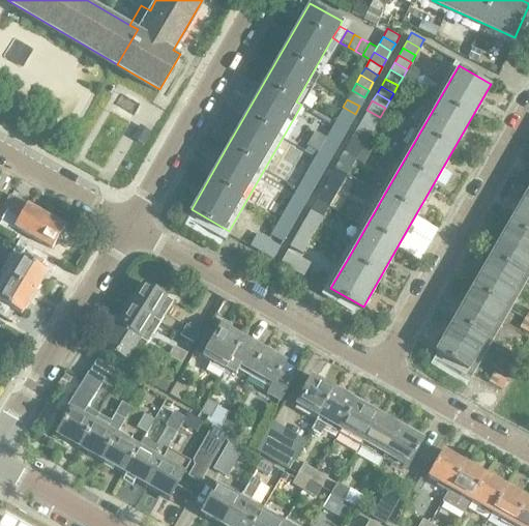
[(355,114),(343,107),(338,115),(350,122),(355,114)]
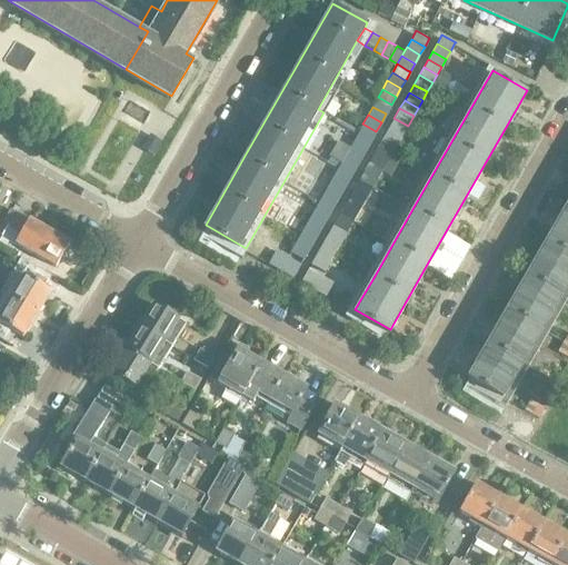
[(389,127),(402,135),(408,126),(394,118),(389,127)]
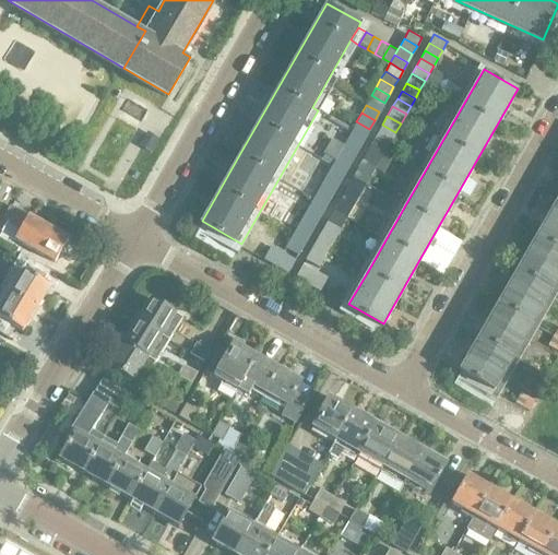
[(356,121),(352,129),(359,133),(365,137),(369,129),(356,121)]
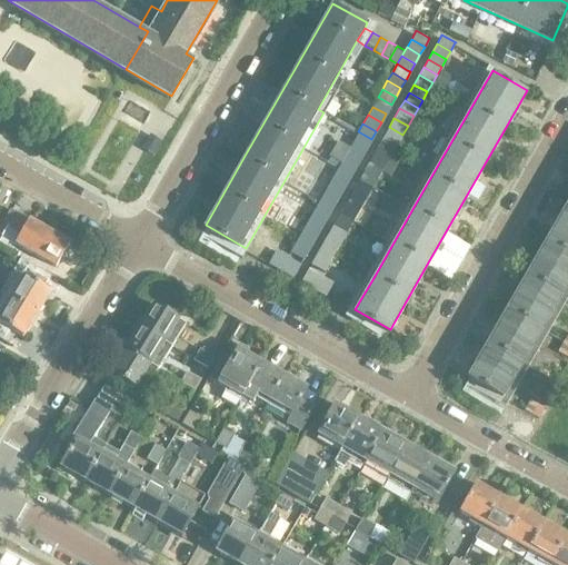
[(389,127),(384,136),(398,144),(402,135),(389,127)]
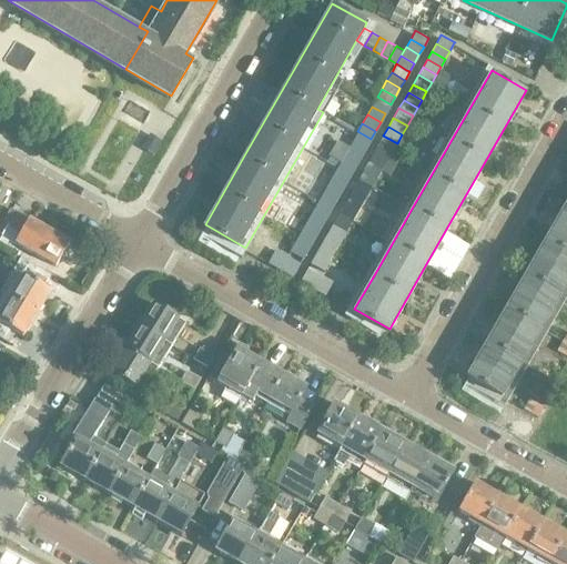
[(365,147),(366,148),(371,139),(365,136),(357,131),(353,140),(365,147)]
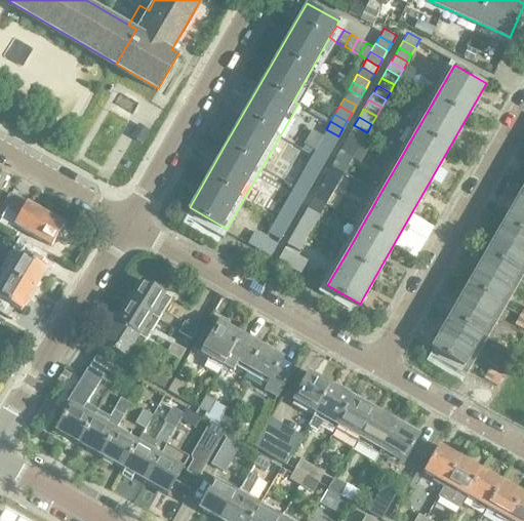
[(354,125),(350,132),(362,139),(367,132),(354,125)]
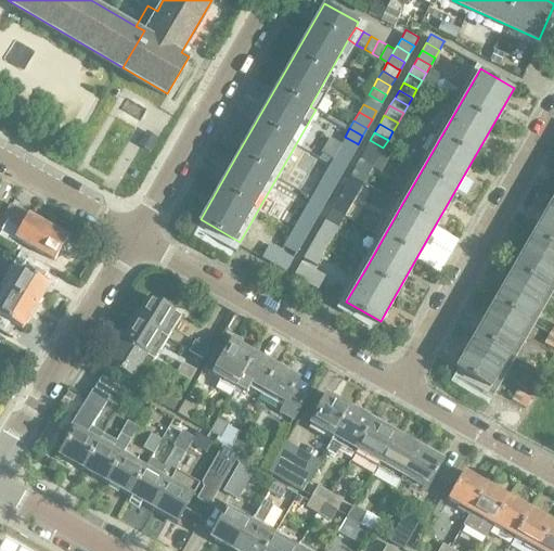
[(357,143),(345,137),(339,145),(352,152),(358,144),(357,143)]
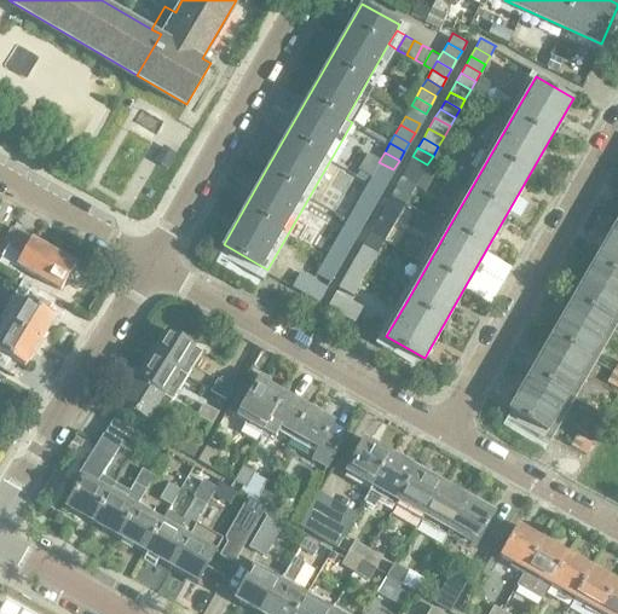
[(413,156),(408,166),(414,169),(422,174),(427,164),(413,156)]
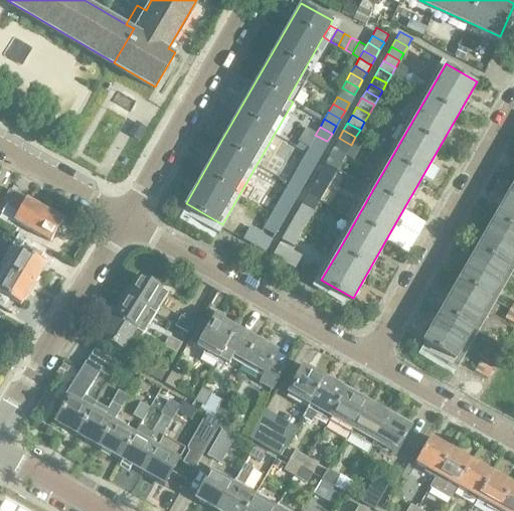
[(311,142),(323,149),(327,141),(315,135),(311,142)]
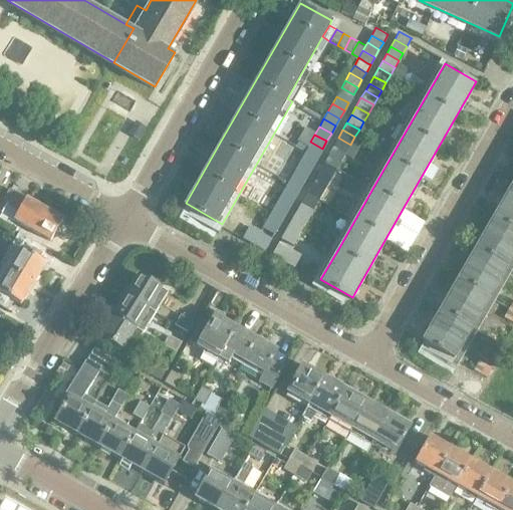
[(343,141),(338,138),(333,145),(346,152),(350,145),(343,141)]
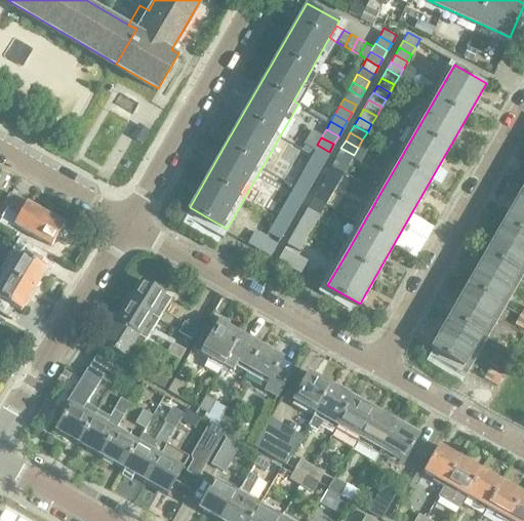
[(313,153),(325,160),(329,152),(317,145),(313,153)]
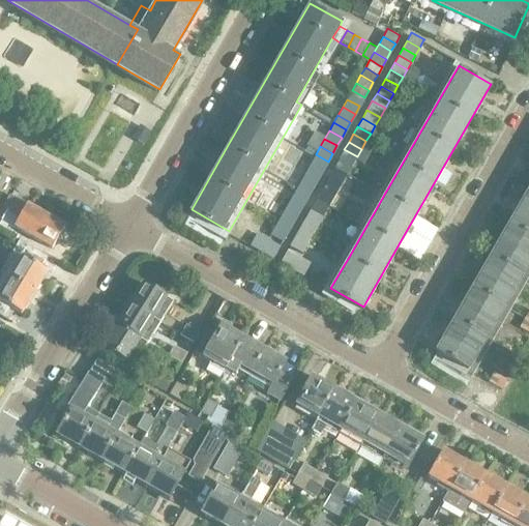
[(344,149),(340,157),(352,165),(357,156),(344,149)]
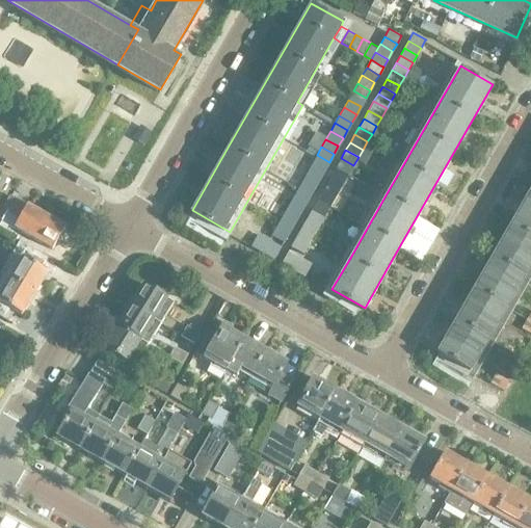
[(324,169),(329,162),(317,155),(312,162),(317,165),(324,169)]
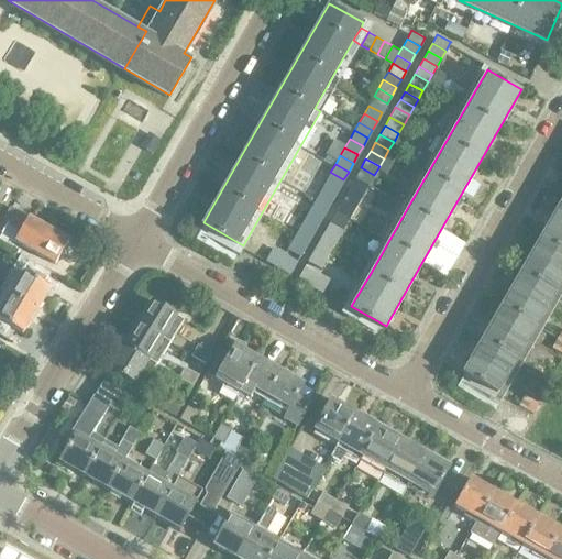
[(361,167),(356,176),(370,183),(374,175),(361,167)]
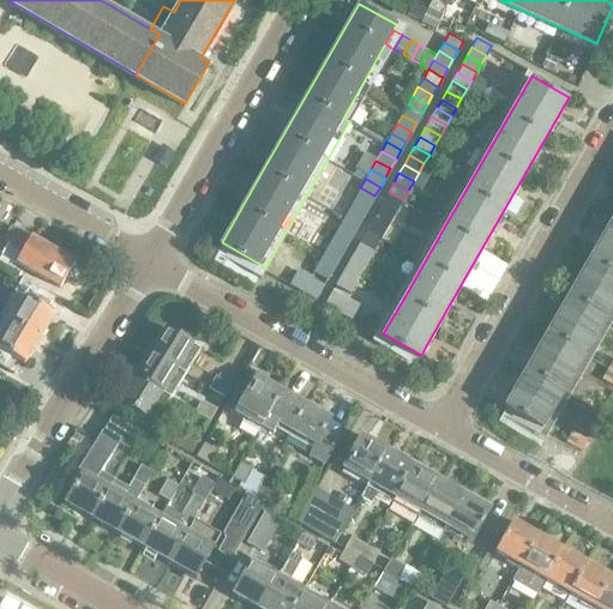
[(366,191),(360,187),(355,197),(370,205),(374,196),(366,191)]
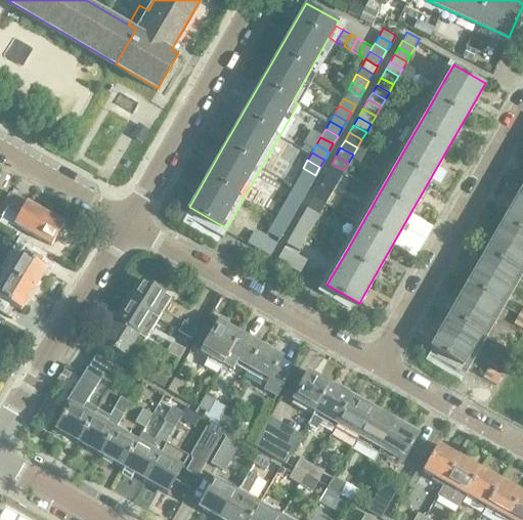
[(303,168),(299,175),(311,182),(315,175),(303,168)]
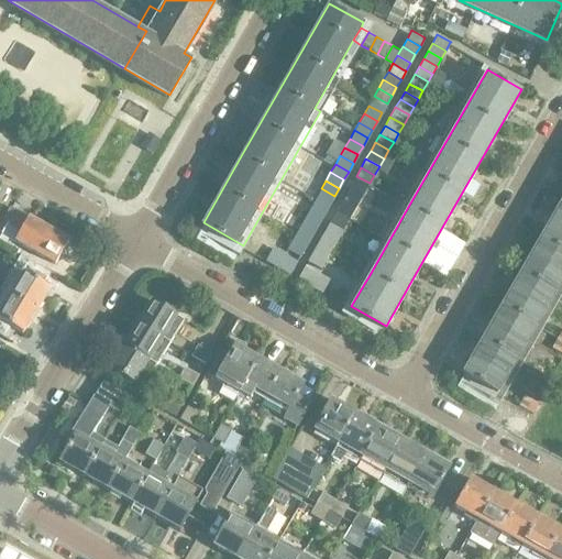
[(346,192),(360,200),(364,192),(351,184),(346,192)]
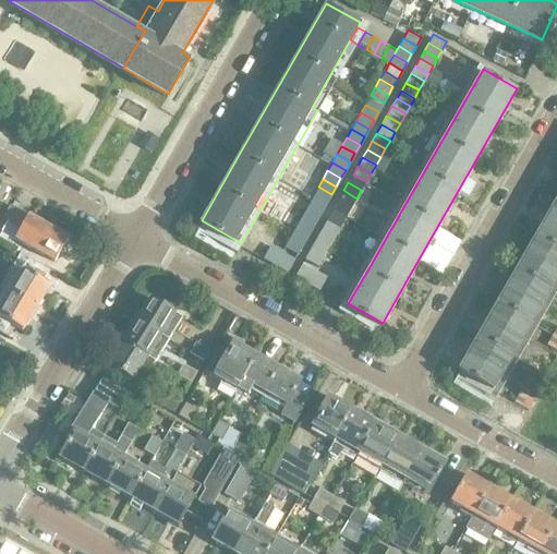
[(313,195),(326,203),(331,194),(318,187),(313,195)]
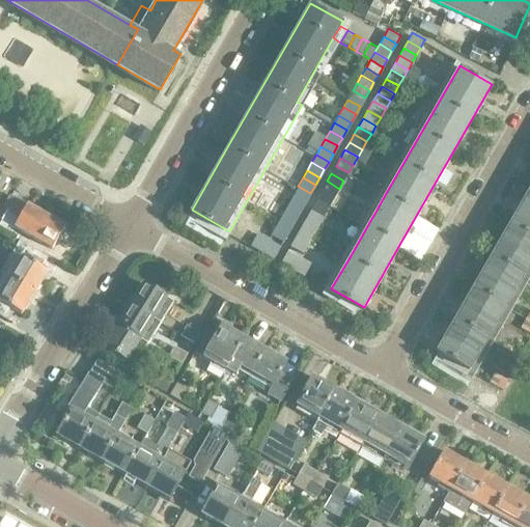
[(327,181),(322,189),(335,196),(339,189),(327,181)]
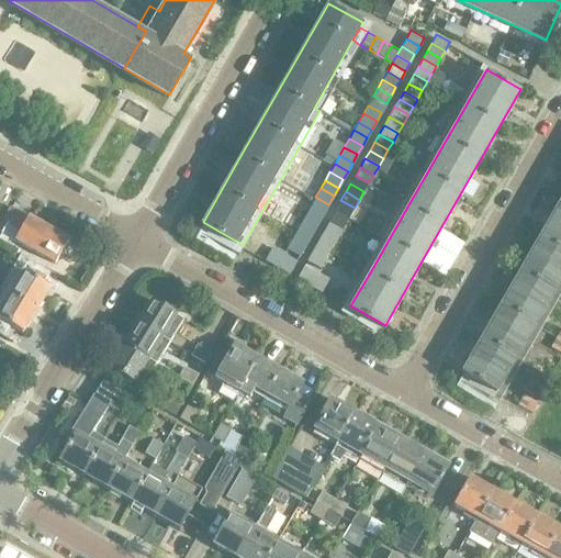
[(315,197),(311,205),(324,213),(328,204),(315,197)]
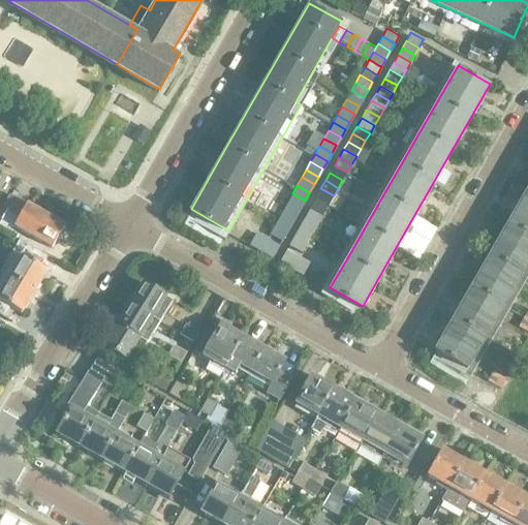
[(320,188),(316,195),(329,204),(334,195),(320,188)]
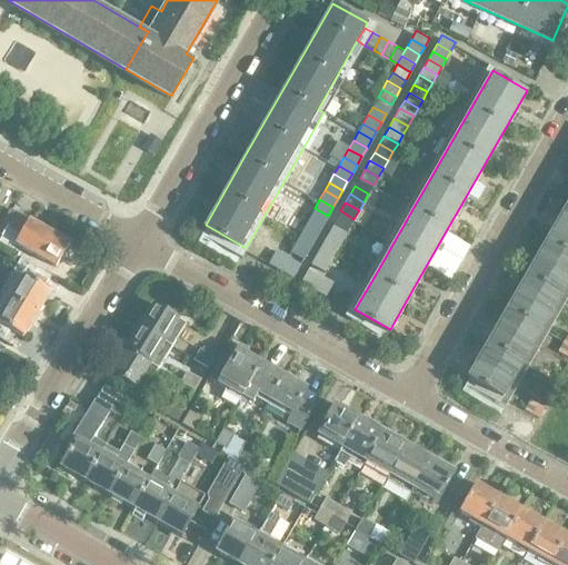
[(70,239),(30,217),(12,206),(3,221),(0,226),(0,236),(1,234),(16,241),(17,240),(57,264),(70,239)]
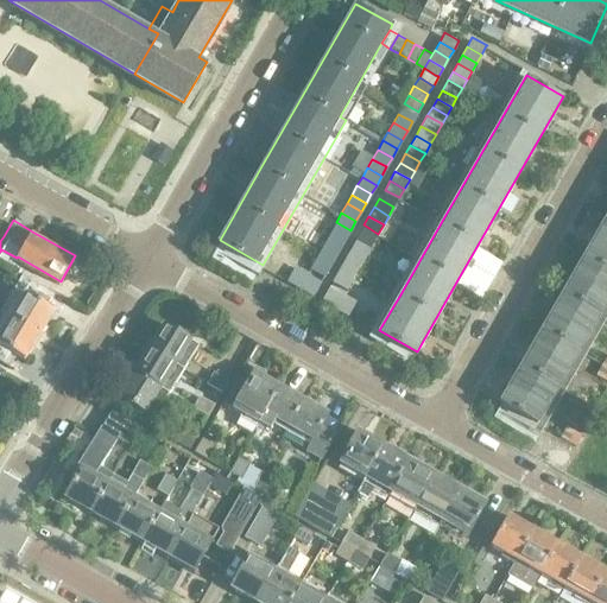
[(516,369),(503,392),(585,439),(598,418),(594,416),(606,393),(606,220),(604,227),(600,224),(589,241),(593,243),(570,283),(567,281),(555,300),(558,303),(519,372),(516,369)]
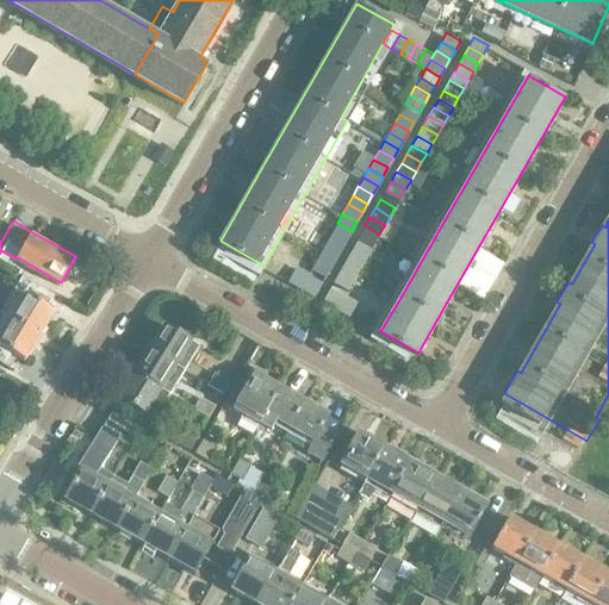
[(331,231),(346,239),(352,231),(337,223),(331,231)]
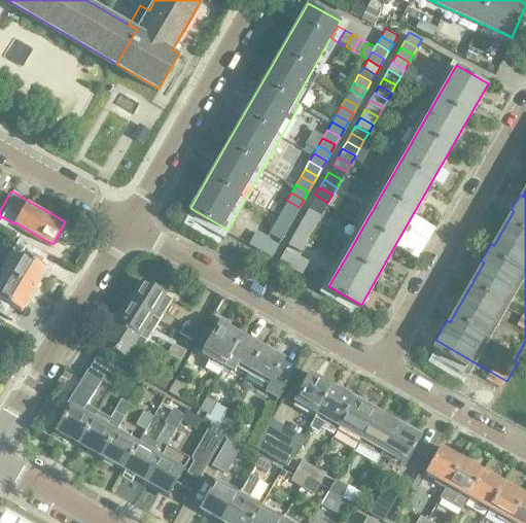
[(286,200),(282,208),(294,215),(299,207),(286,200)]
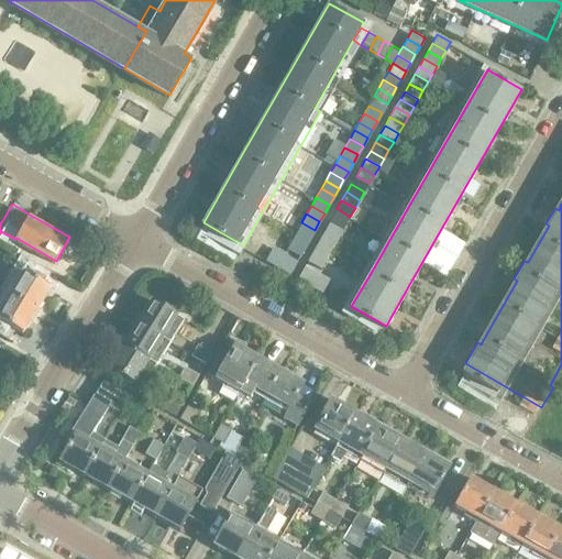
[(327,226),(341,233),(345,225),(332,217),(327,226)]
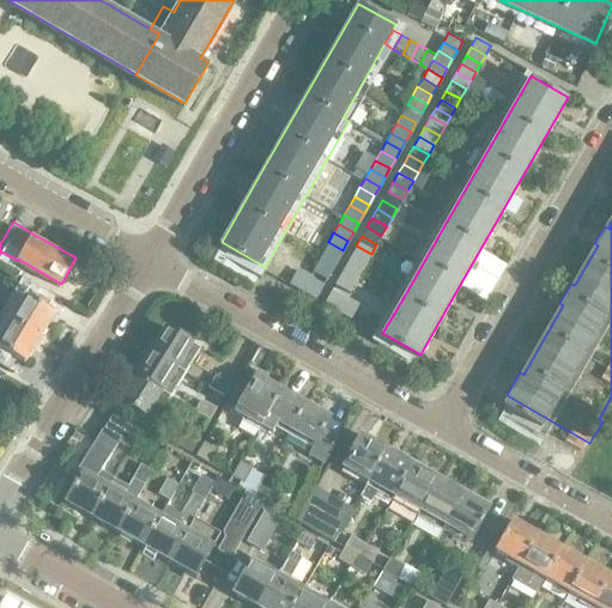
[(343,250),(328,242),(323,250),(338,259),(343,250)]
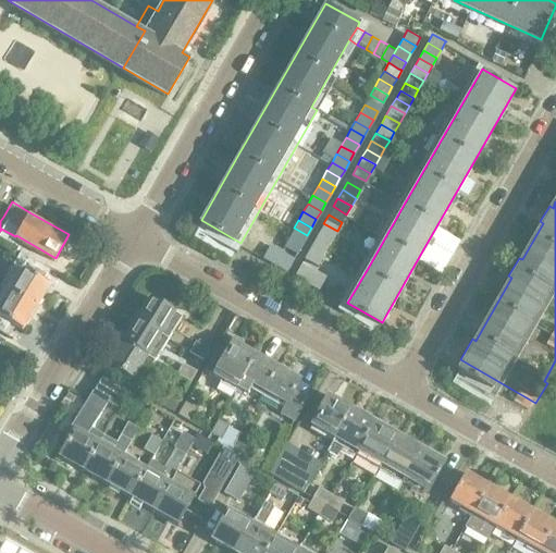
[(323,223),(319,231),(332,240),(337,231),(323,223)]
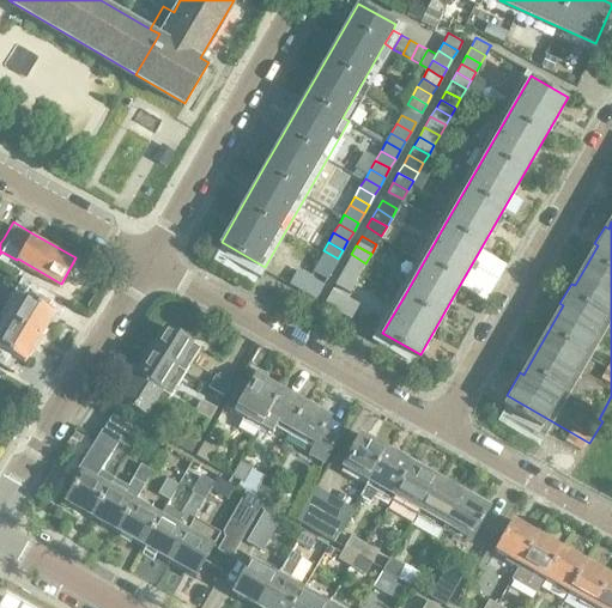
[(323,250),(319,259),(333,267),(338,259),(323,250)]
